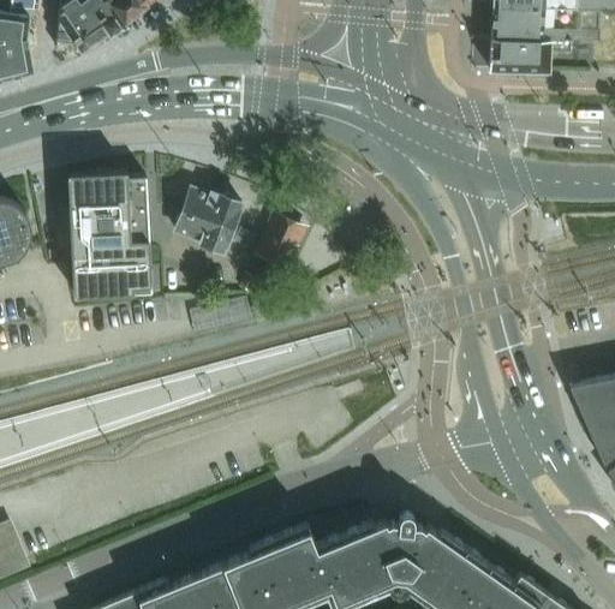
[(29,36),(28,36),(29,19),(36,21),(39,0),(0,0),(0,83),(4,82),(13,79),(31,76),(31,75),(34,75),(30,54),(33,54),(35,49),(36,49),(34,40),(29,36)]
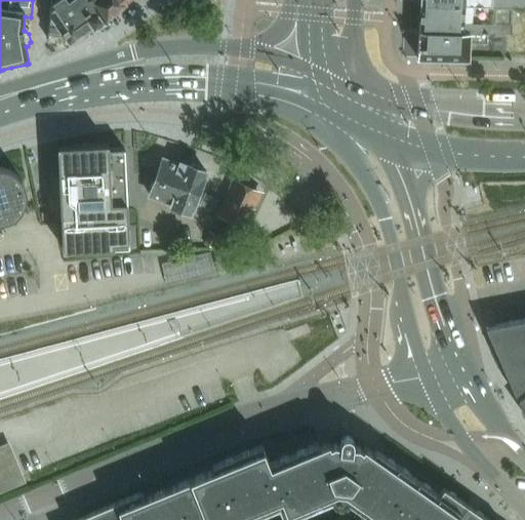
[(65,0),(51,9),(47,43),(56,44),(56,43),(61,41),(67,42),(70,47),(74,44),(78,45),(84,40),(85,37),(88,34),(93,31),(94,32),(107,24),(88,0),(65,0)]
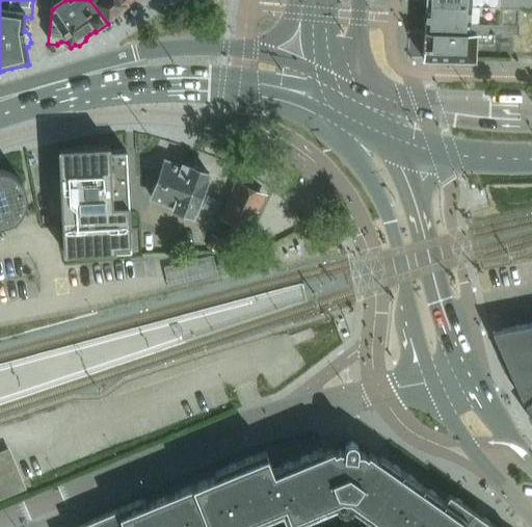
[(89,0),(108,24),(126,9),(128,8),(127,6),(134,0),(89,0)]
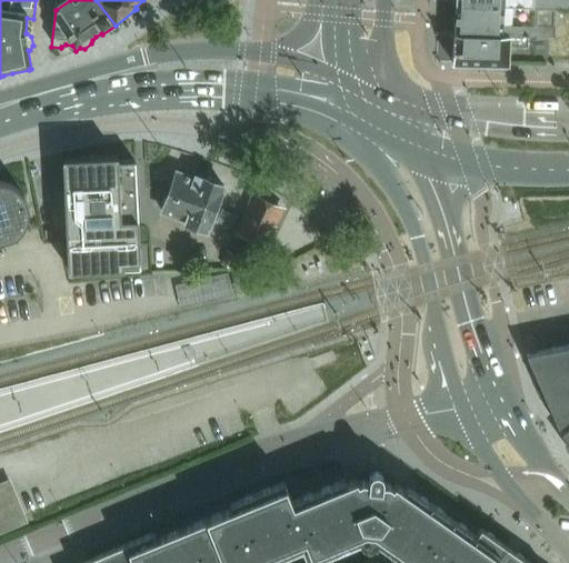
[(568,0),(533,0),(533,11),(505,10),(457,8),(456,38),(521,41),(542,42),(555,42),(556,13),(568,12),(568,0)]
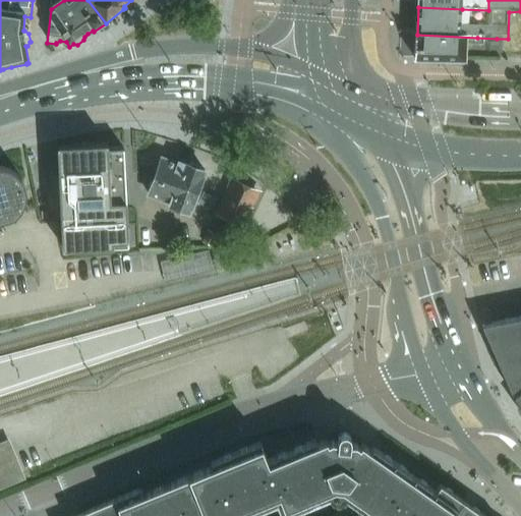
[(462,9),(488,10),(488,0),(418,0),(418,7),(462,9)]
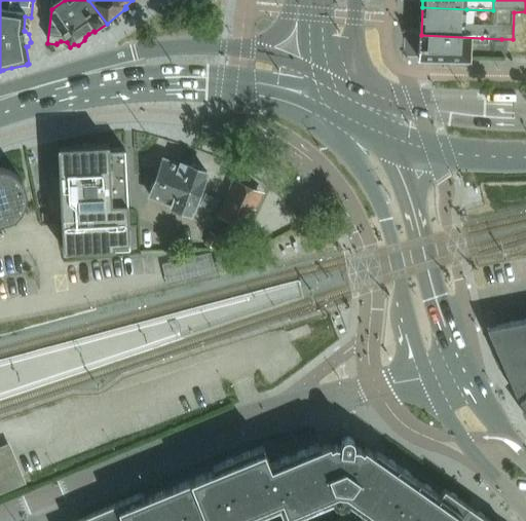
[(525,11),(514,12),(513,39),(512,59),(525,59),(525,11)]
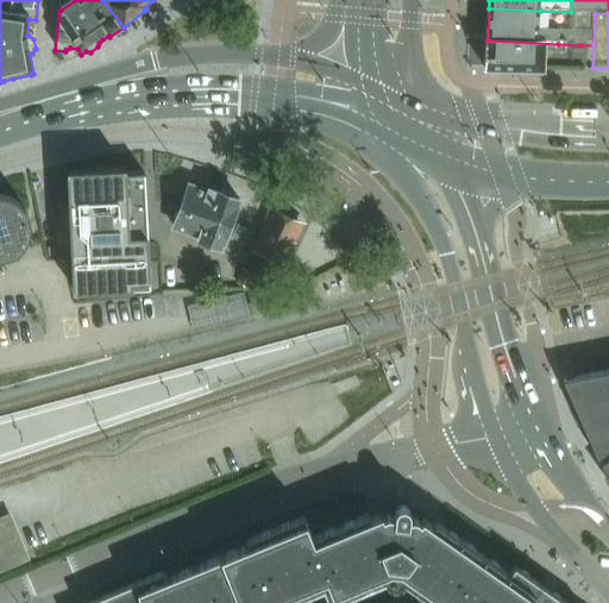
[(558,44),(488,41),(488,42),(487,49),(484,71),(485,71),(485,73),(544,75),(544,74),(545,56),(559,57),(559,55),(581,55),(581,45),(558,44)]
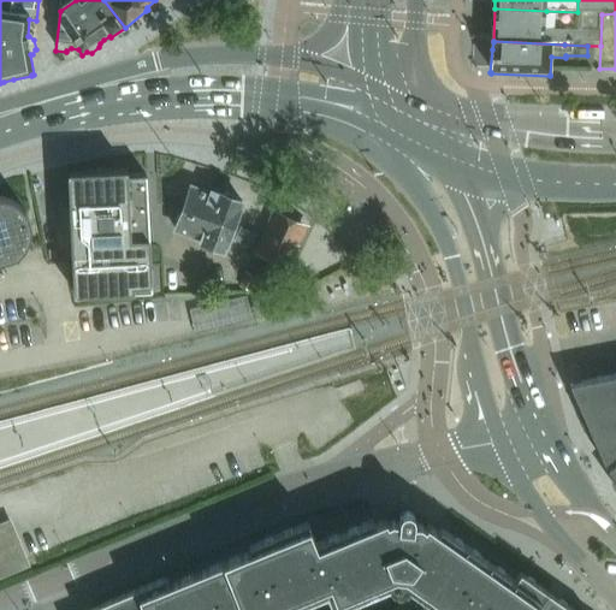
[(75,298),(77,300),(150,296),(152,295),(153,294),(150,250),(149,236),(147,189),(147,182),(146,181),(144,179),(129,181),(128,177),(128,176),(125,175),(89,177),(71,177),(69,178),(69,179),(69,187),(71,224),(72,255),(72,266),(75,297),(75,298)]
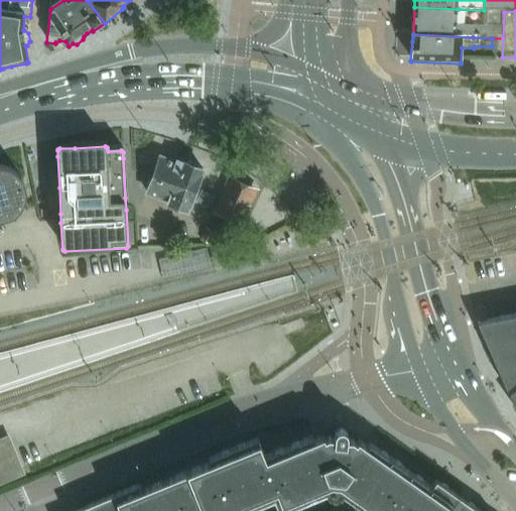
[(177,166),(165,162),(160,160),(160,162),(147,197),(169,205),(169,207),(188,214),(204,173),(184,165),(183,166),(177,164),(177,166)]
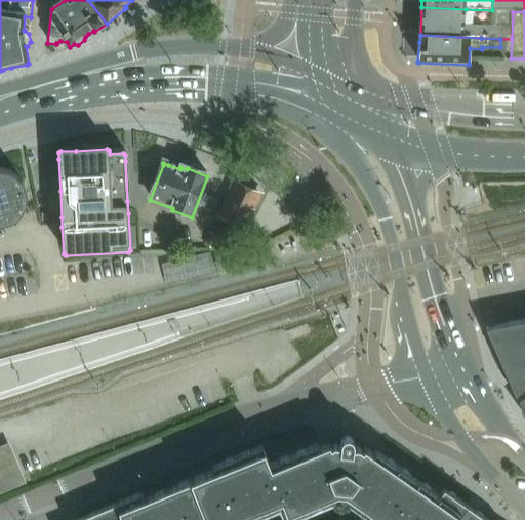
[(0,228),(3,228),(7,227),(12,225),(16,222),(21,217),(25,212),(27,207),(28,201),(27,196),(25,189),(22,183),(16,178),(11,175),(5,173),(0,172),(0,228)]
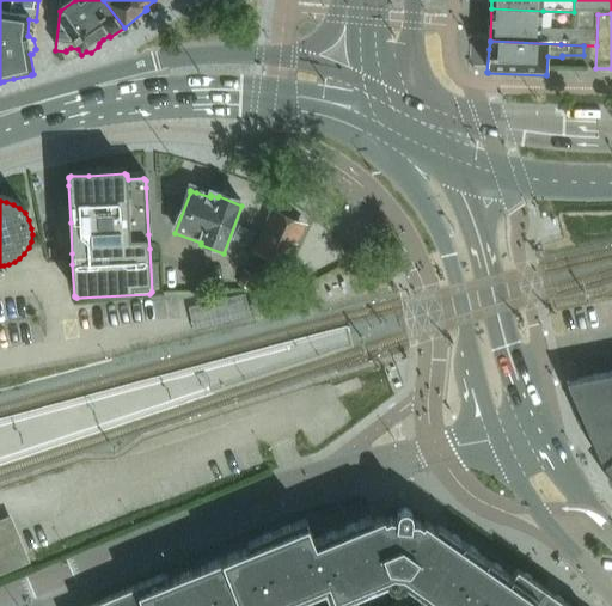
[(286,269),(304,232),(286,224),(286,220),(280,218),(276,219),(273,218),(255,255),(273,263),(269,269),(282,275),(285,269),(286,269)]
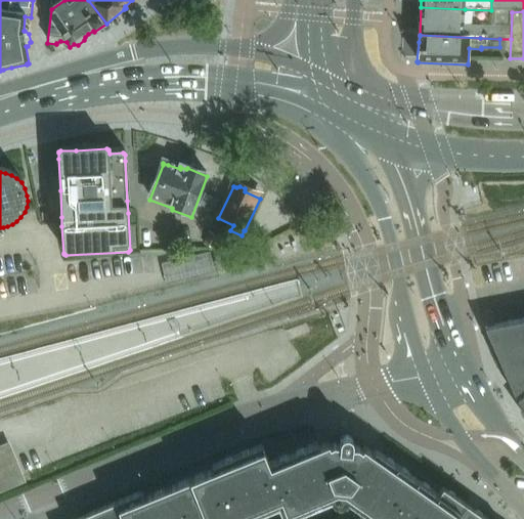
[(206,198),(200,209),(207,212),(212,201),(206,198)]
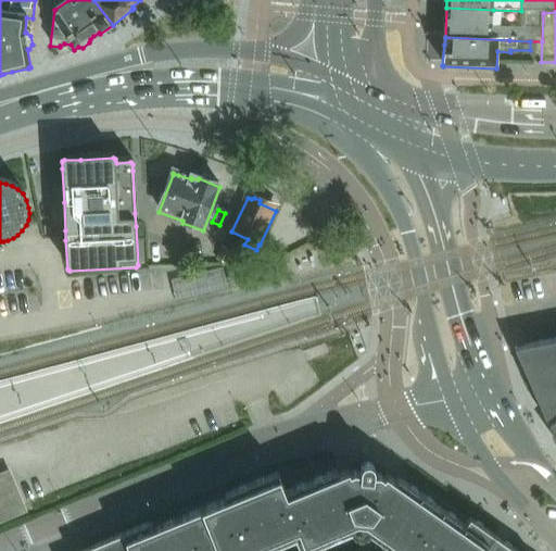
[(225,213),(219,225),(226,228),(231,217),(225,213)]
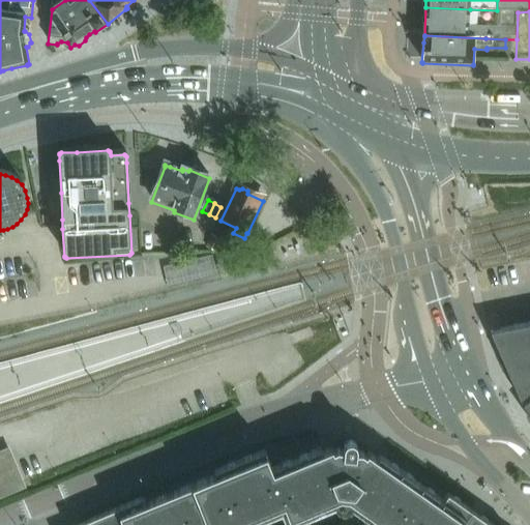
[(212,239),(207,251),(215,255),(221,243),(212,239)]
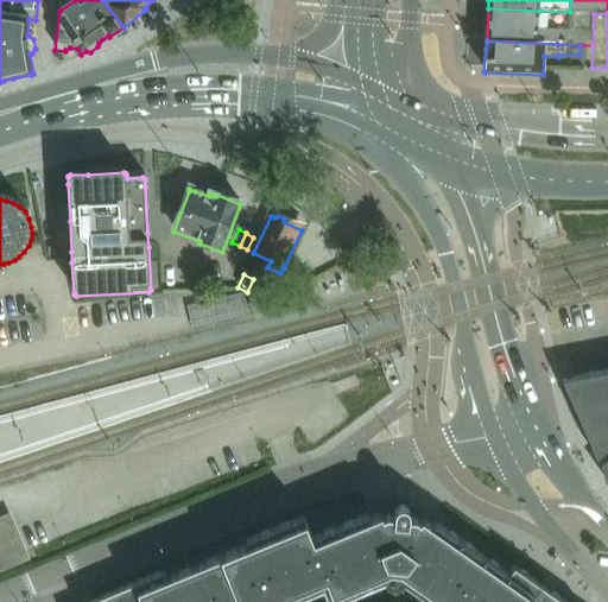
[(244,297),(188,311),(192,335),(249,321),(244,297)]
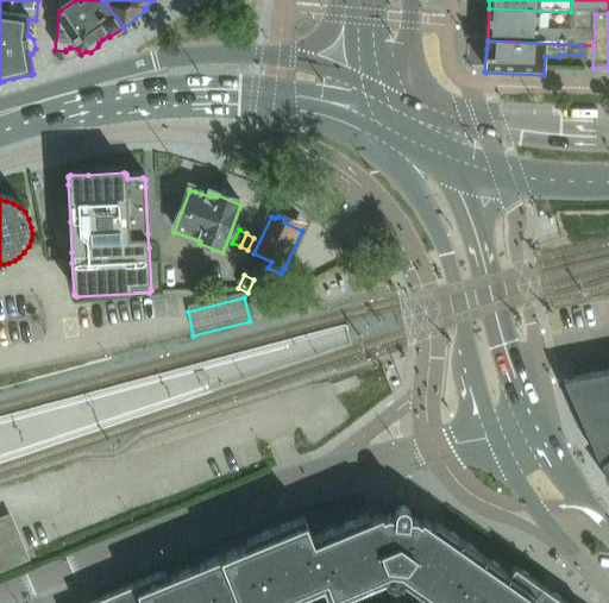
[(608,375),(564,384),(598,462),(608,452),(608,375)]
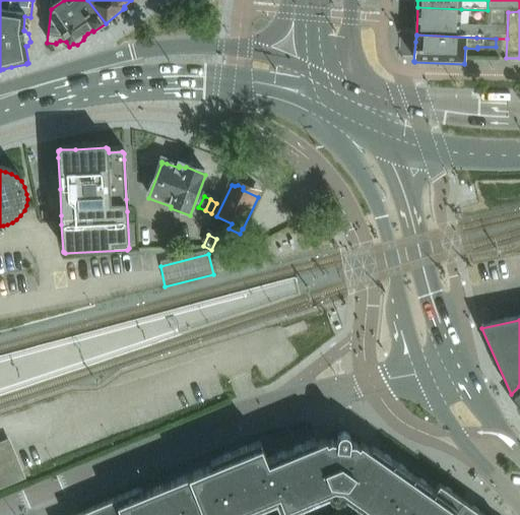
[(479,514),(468,507),(440,487),(435,494),(373,449),(370,454),(361,447),(360,448),(355,446),(350,445),(350,441),(350,439),(349,437),(347,435),(345,434),(342,435),(340,436),(338,437),(338,440),(337,444),(331,443),(328,445),(327,444),(317,448),(315,443),(267,462),(260,445),(210,465),(212,469),(143,498),(141,492),(87,514),(238,514),(279,498),(284,511),(334,491),(342,492),(375,514),(479,514)]
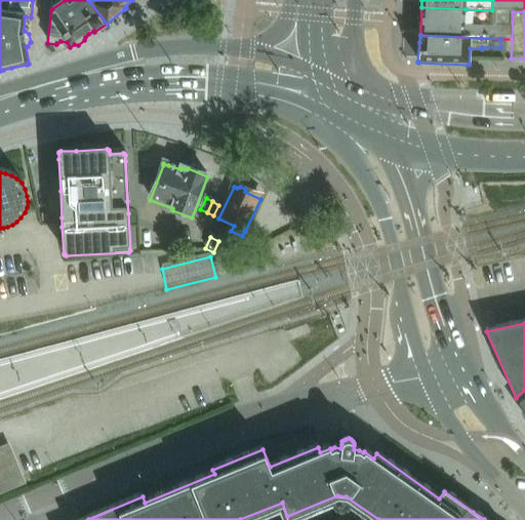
[(0,495),(25,485),(9,448),(0,451),(0,495)]
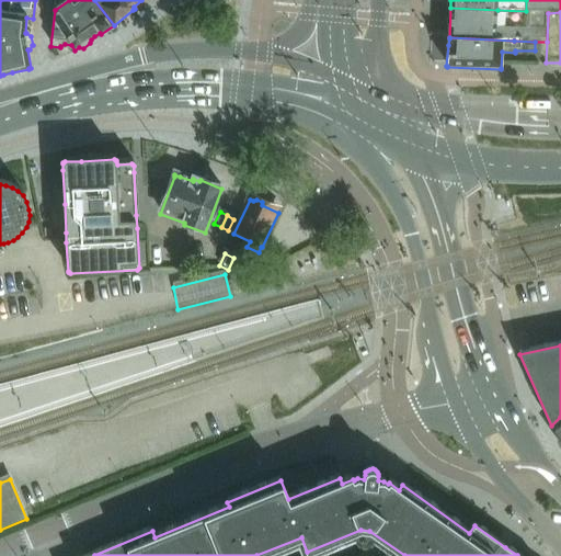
All buildings are outlined.
